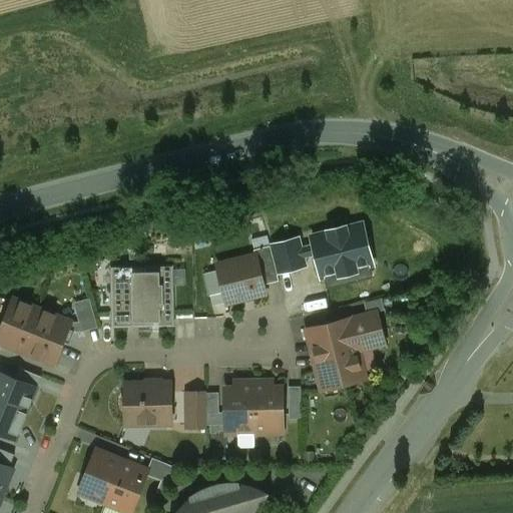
[(363,225),(346,229),(346,227),(330,231),(330,233),(312,238),(322,278),(325,277),(340,273),(340,276),(357,272),(356,269),(371,266),(373,265),(363,225)]
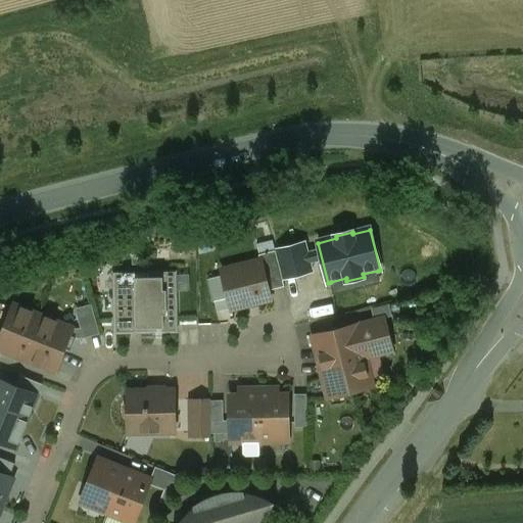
[(276,251),(283,280),(314,273),(305,241),(275,248),(276,251)]
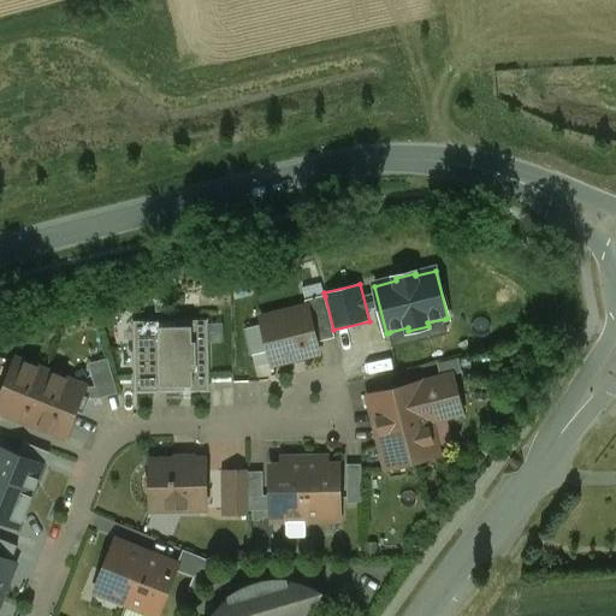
[(325,296),(304,301),(307,308),(308,308),(317,343),(335,338),(333,330),(325,296)]
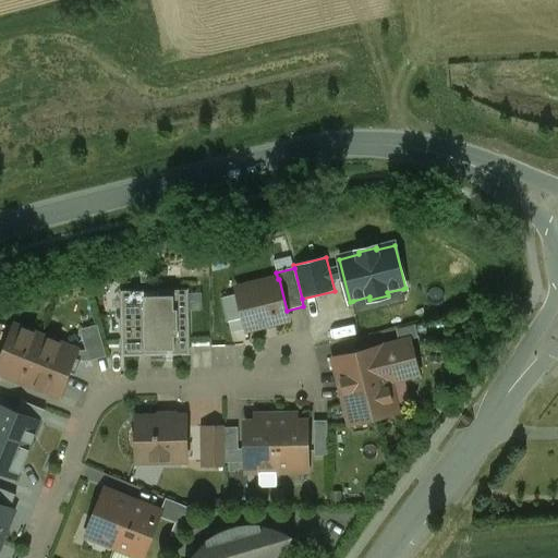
[(278,279),(237,289),(238,294),(243,318),(246,329),(289,319),(287,311),(279,279),(278,279)]
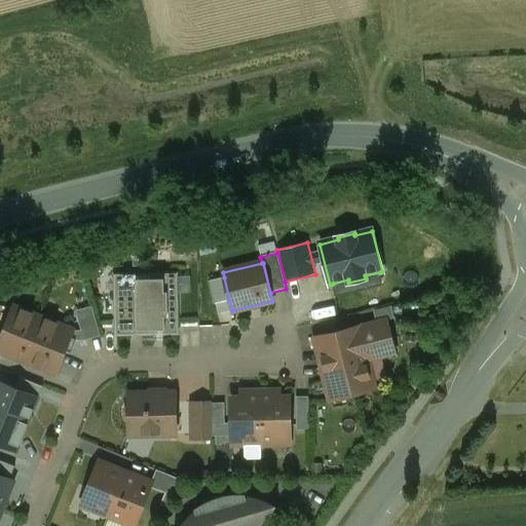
[(348,279),(333,284),(336,298),(383,286),(380,272),(365,275),(366,278),(348,283),(348,279)]
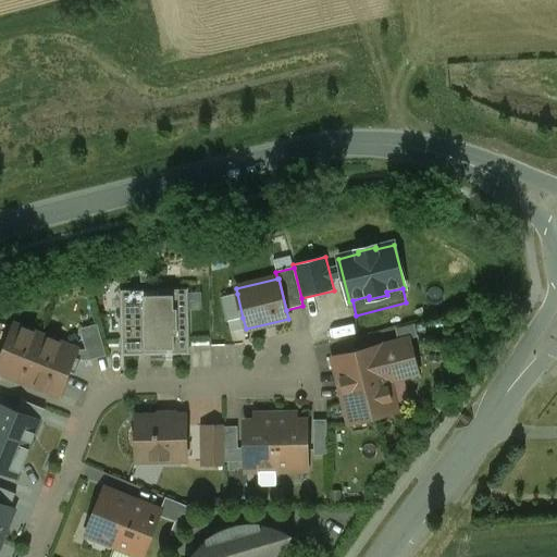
[(186,291),(122,292),(123,354),(187,353),(186,291)]
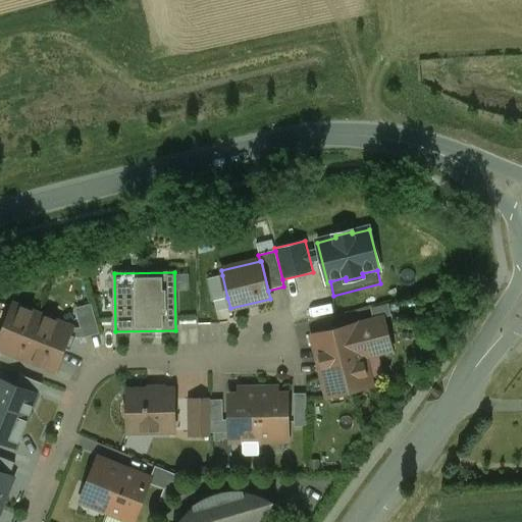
[(213,301),(227,298),(222,275),(207,278),(213,301)]
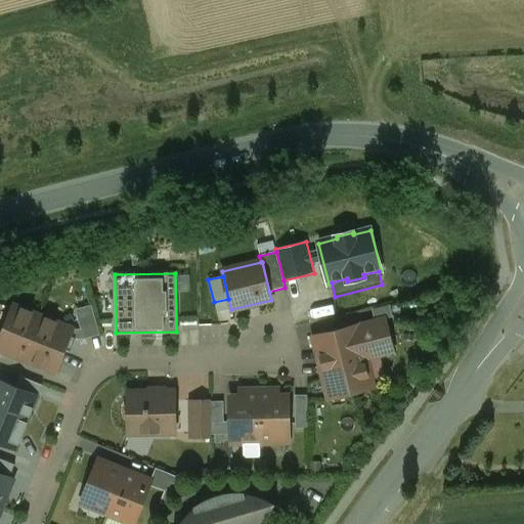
[(39,315),(13,306),(0,340),(0,350),(22,359),(39,315)]
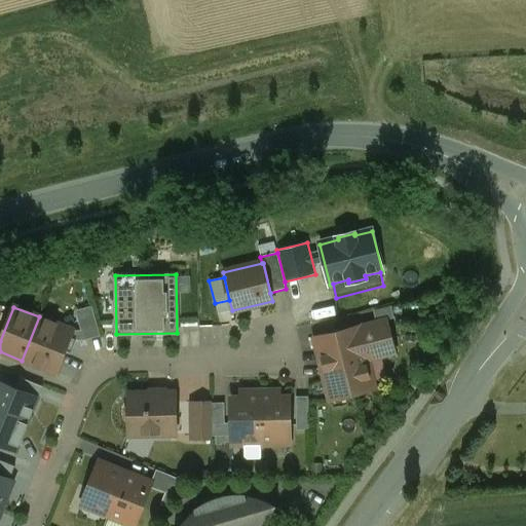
[(73,330),(39,316),(22,361),(55,374),(73,330)]
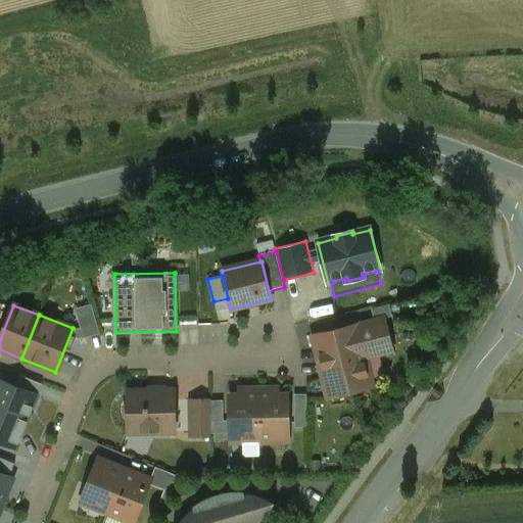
[(384,319),(313,336),(328,397),(367,388),(372,380),(366,358),(392,351),(384,319)]
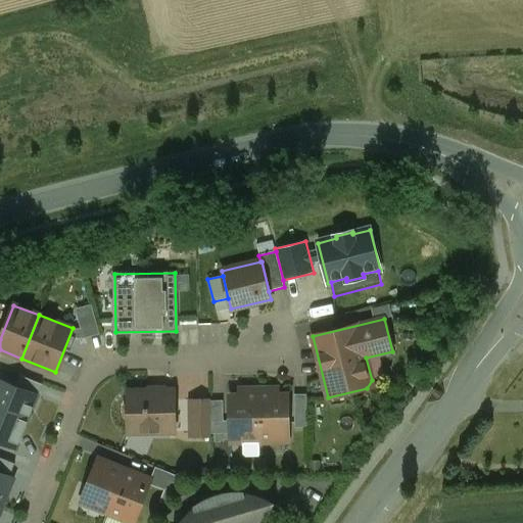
[(41,386),(0,371),(0,403),(31,415),(41,386)]
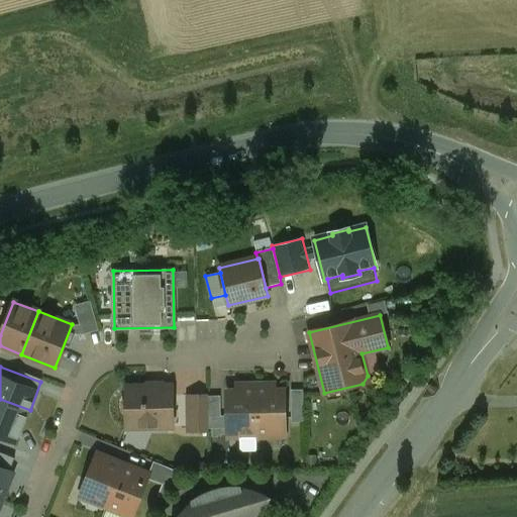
[(270,391),(270,384),(255,385),(256,438),(274,437),(274,435),(286,434),(285,391),(270,391)]
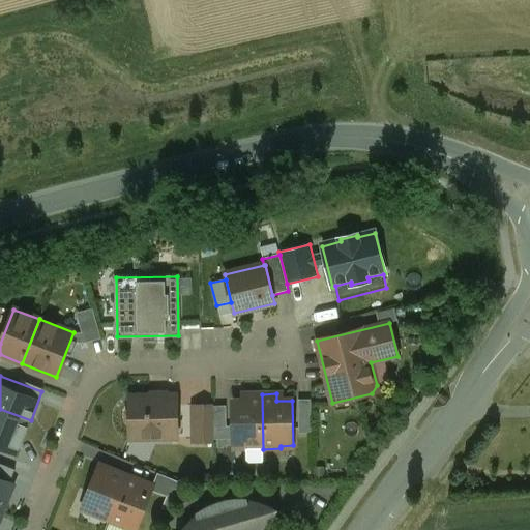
[(263,449),(262,394),(247,394),(247,401),(233,402),(233,427),(234,439),(234,447),(246,446),(246,449),(263,449)]
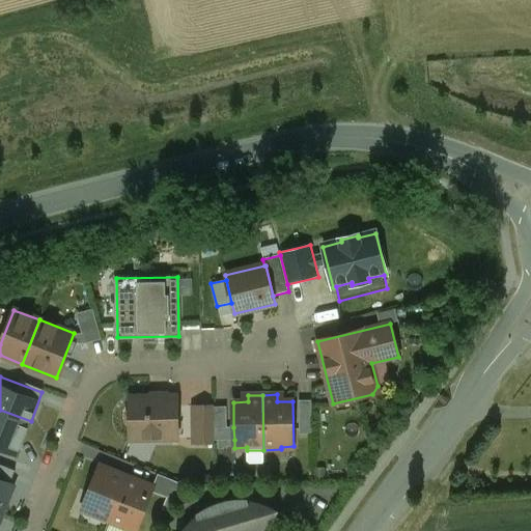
[(177,439),(176,396),(130,397),(130,410),(126,414),(126,423),(130,427),(131,439),(133,439),(133,432),(156,432),(156,439),(177,439)]
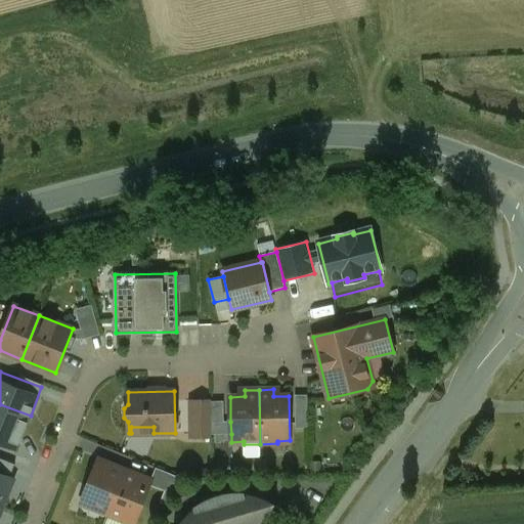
[(308,416),(307,395),(295,396),(295,417),(308,416)]
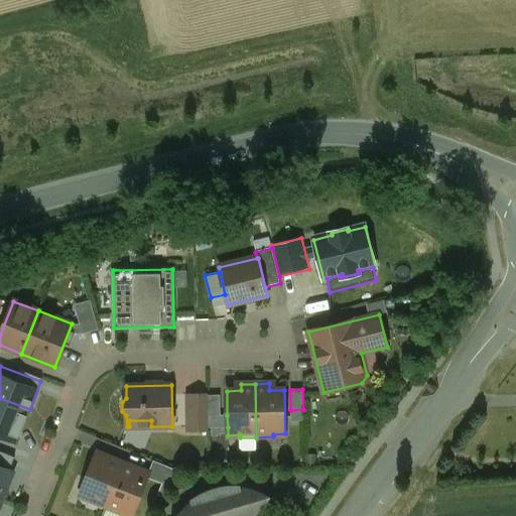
[(208,395),(187,395),(188,431),(209,430),(209,416),(208,396),(208,395)]
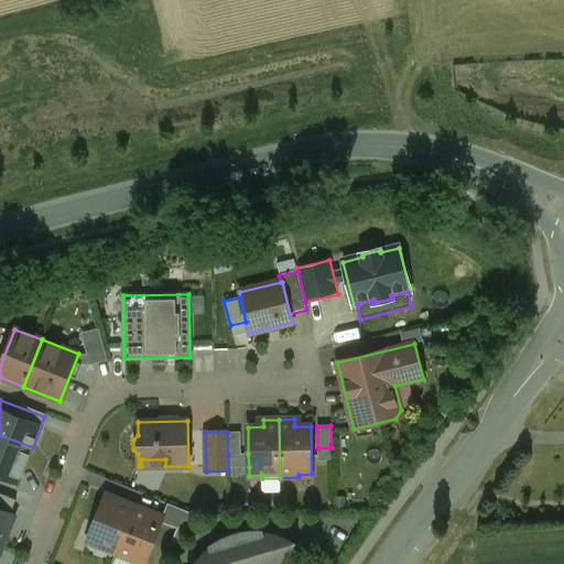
[(241,454),(240,432),(227,433),(228,455),(241,454)]
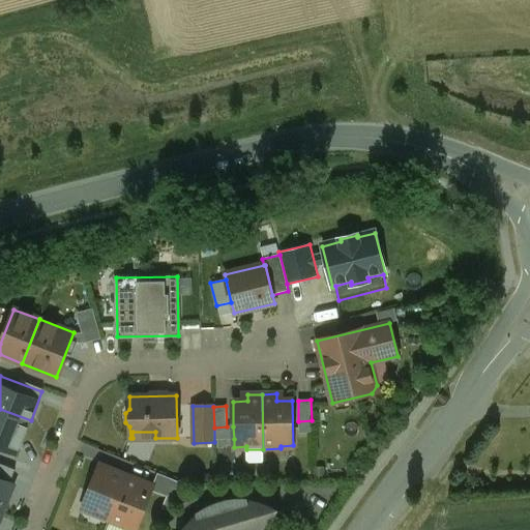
[(0,445),(21,452),(31,420),(0,409),(0,445)]
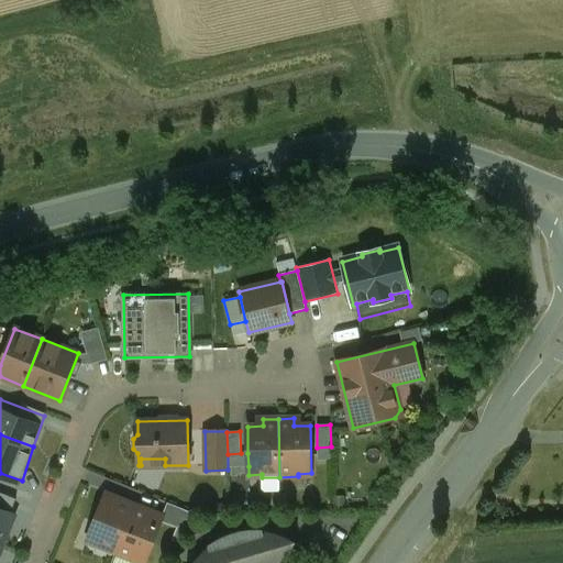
[(331,460),(331,446),(317,448),(318,461),(331,460)]
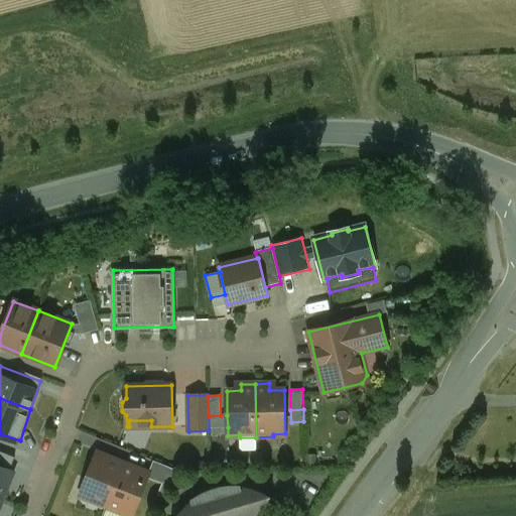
[(228,427),(227,415),(221,415),(209,416),(209,428),(228,427)]
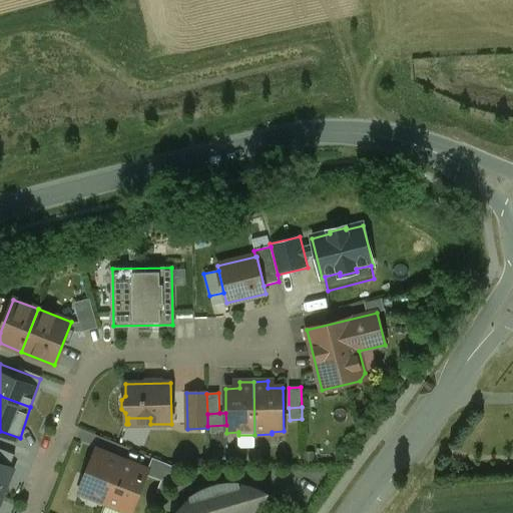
[(254,447),(254,435),(238,435),(239,447),(254,447)]
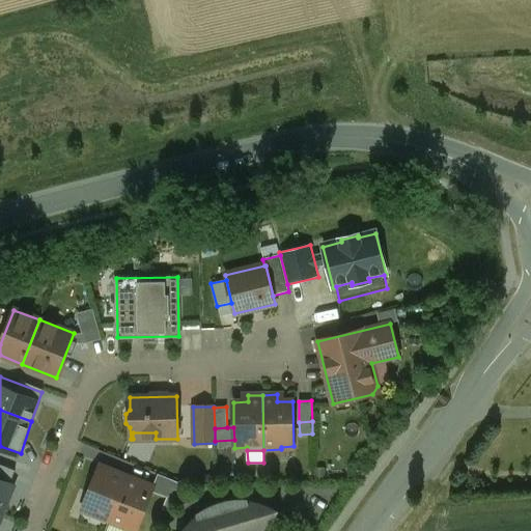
[(0,465),(0,479),(10,484),(16,471),(0,465)]
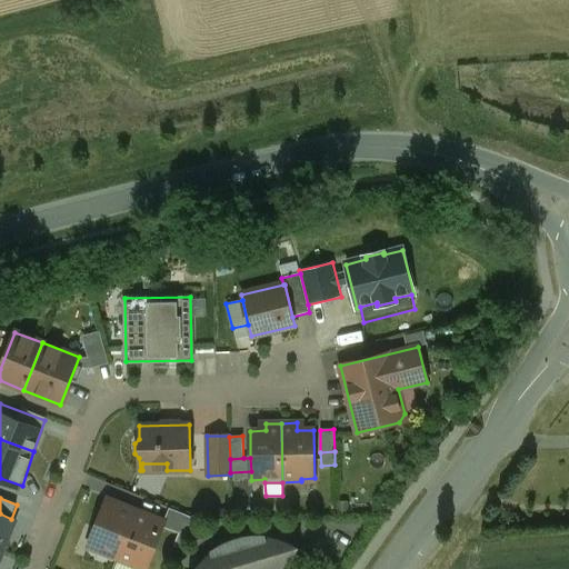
[(145,568),(165,520),(108,498),(88,549),(138,568),(145,568)]
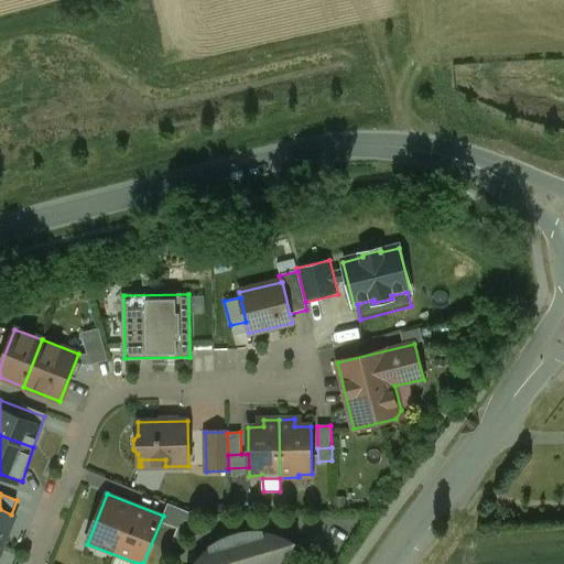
[(0,542),(4,544),(15,516),(11,514),(0,509),(0,542)]
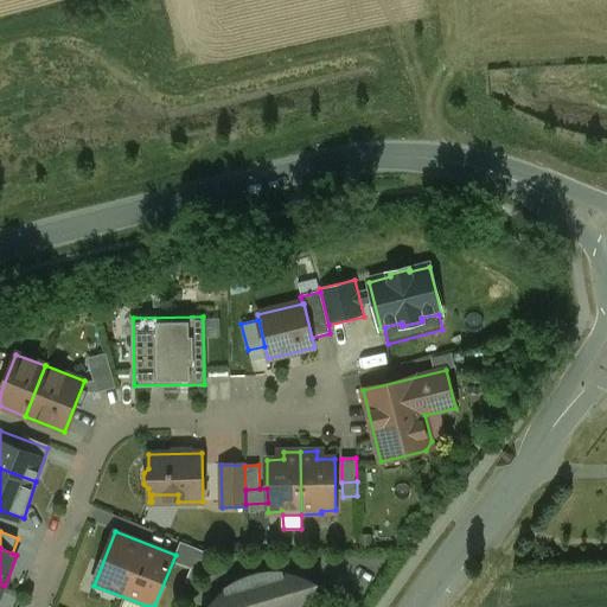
[(209,605),(206,606),(300,606),(311,598),(319,583),(304,576),(287,573),(273,573),(263,574),(253,575),(237,581),(222,592),(209,605)]
